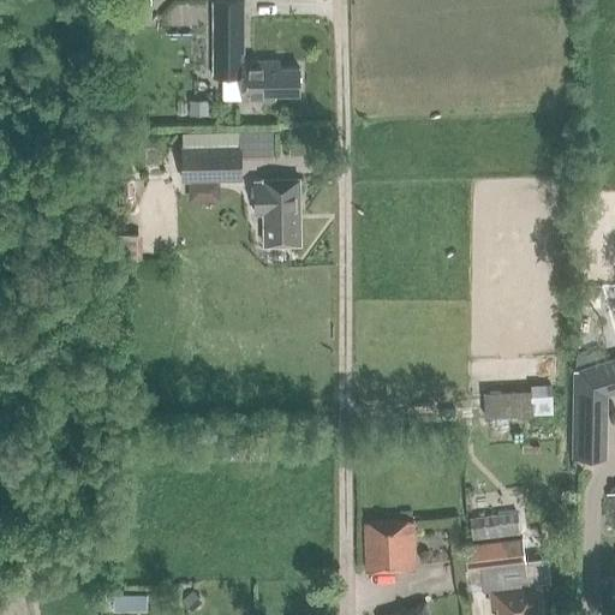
[(274,94),(298,94),(298,67),(278,67),(278,60),(243,60),(243,1),(213,1),(213,77),(242,77),(242,100),(274,100),(274,94)]
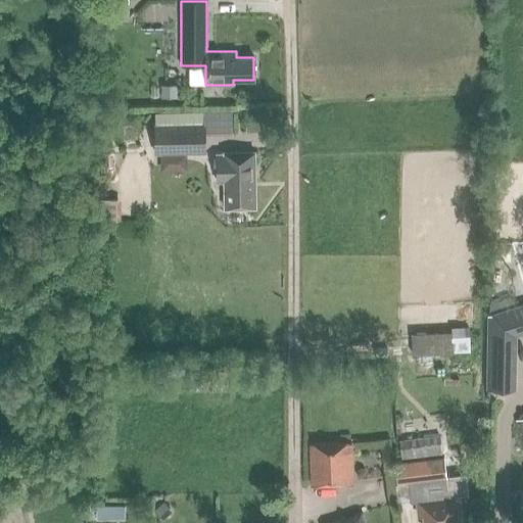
[(205,154),(205,111),(154,112),(154,154),(205,154)]
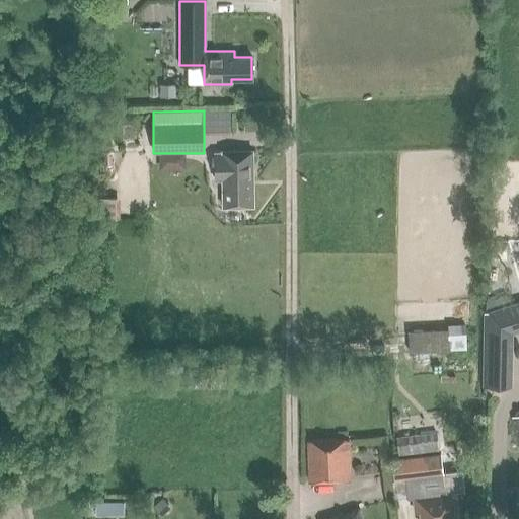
[(252,206),(251,150),(221,151),(221,153),(214,153),(215,180),(222,180),(222,207),(252,206)]
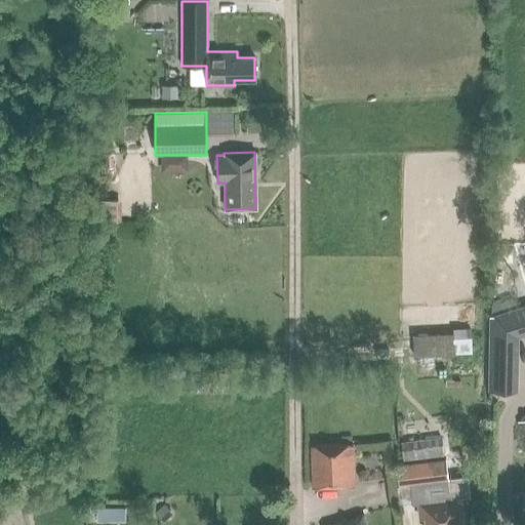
[(113,167),(113,154),(99,154),(99,168),(113,167)]
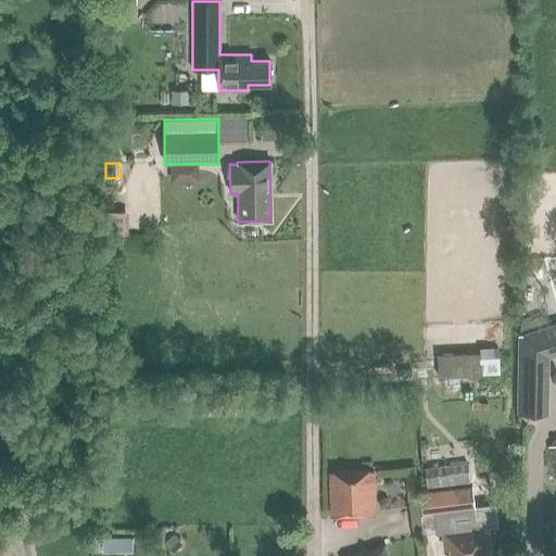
[(128,234),(128,212),(106,212),(106,234),(128,234)]
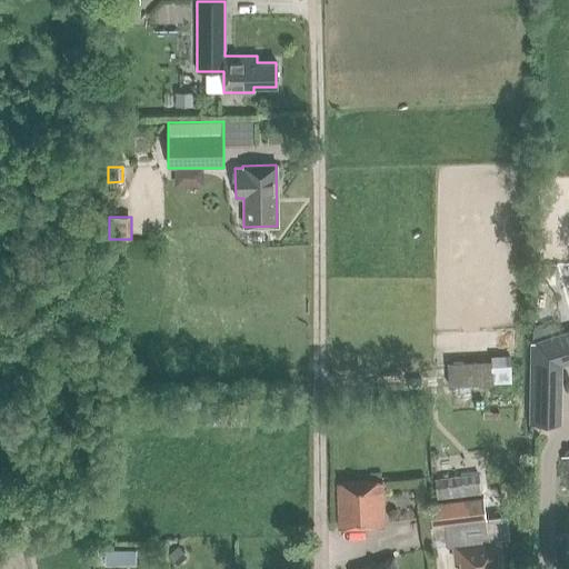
[(568,333),(532,345),(532,378),(559,378),(559,365),(568,361),(568,333)]
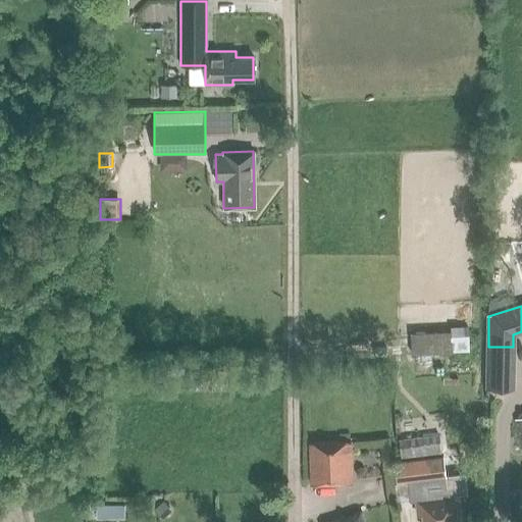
[(451,331),(411,333),(412,355),(452,353),(451,331)]
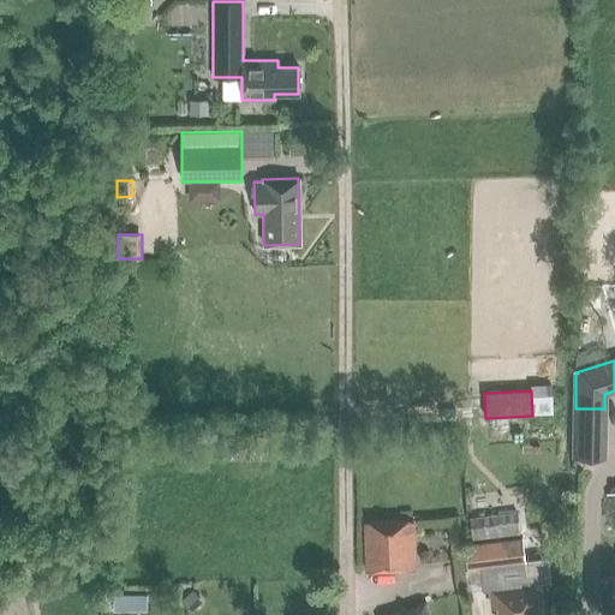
[(519,535),(517,512),(466,518),(469,539),(519,535)]
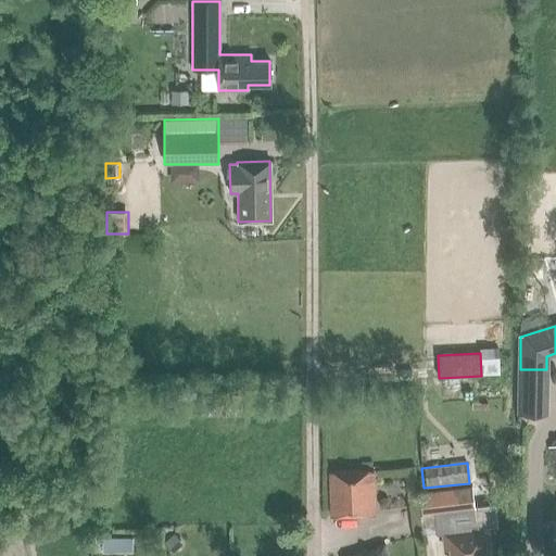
[(374,470),(328,472),(329,516),(376,514),(374,470)]
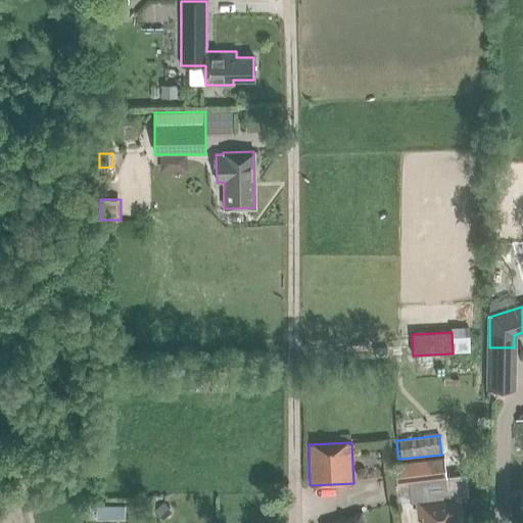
[(457,522),(454,497),(454,495),(446,496),(441,458),(394,464),(396,486),(407,485),(409,502),(416,501),(417,510),(422,509),(423,522),(457,522)]
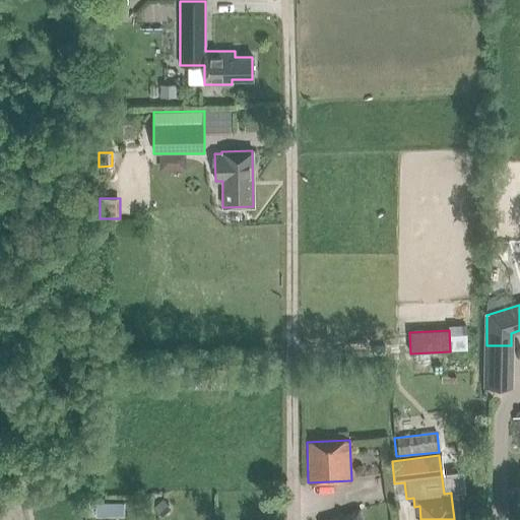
[(360,519),(358,511),(330,519),(360,519)]
